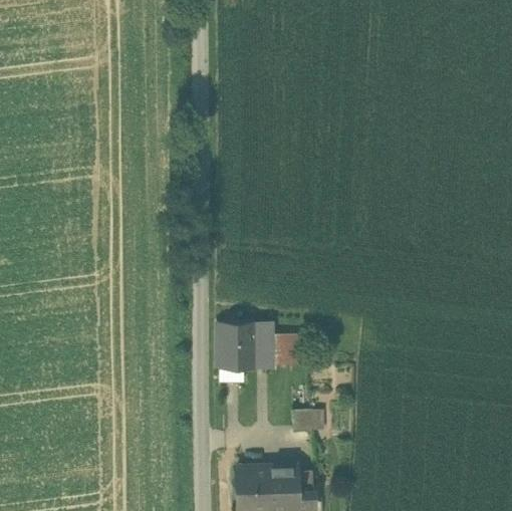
[(216,366),(252,366),(252,326),(216,326),(216,366)]
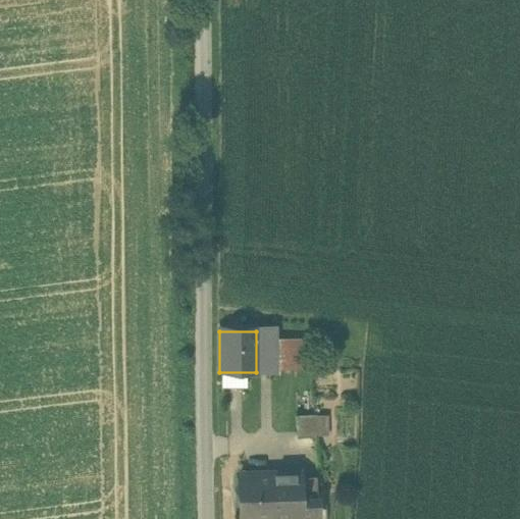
[(256,331),(256,372),(272,372),(272,331),(256,331)]
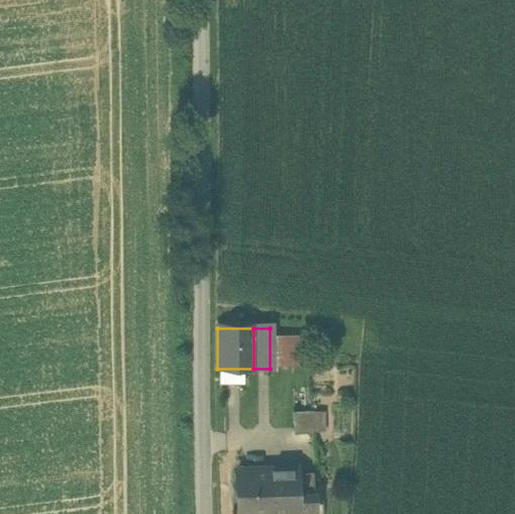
[(244,369),(220,369),(220,385),(244,384),(244,369)]
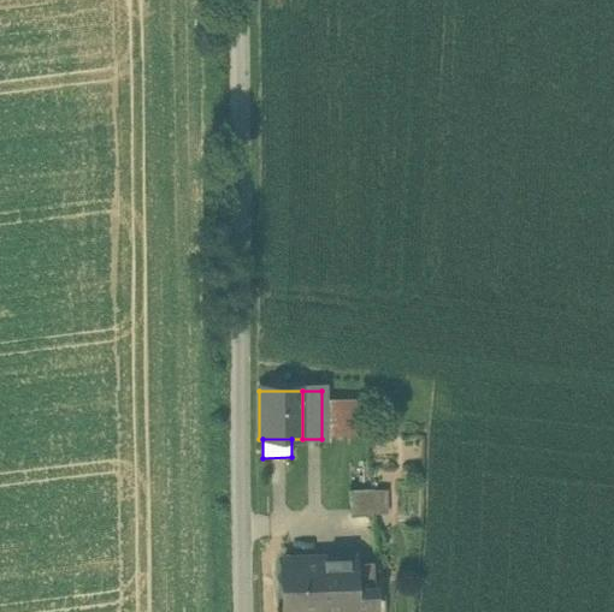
[(350,518),(371,518),(370,493),(350,494),(350,518)]
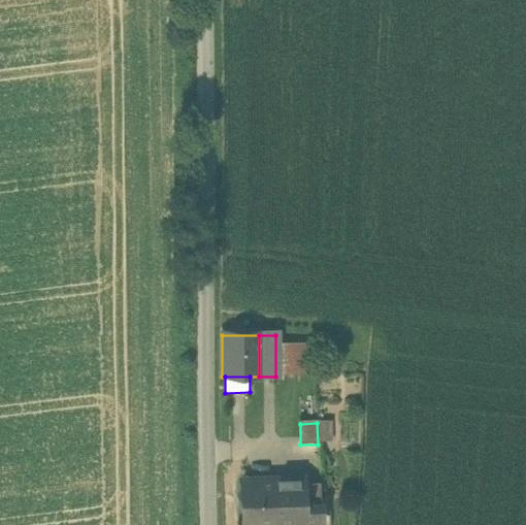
[(302,480),(240,483),(242,524),(282,524),(321,522),(319,483),(303,484),(302,480)]
